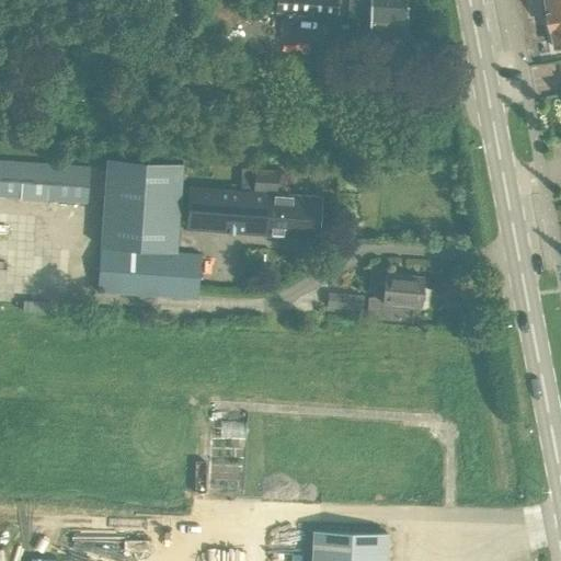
[(275,0),(275,12),(338,16),(338,0),(275,0)]
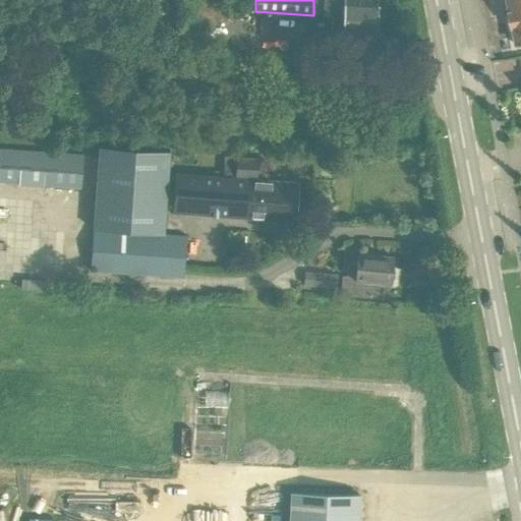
[(331,35),(341,35),(341,36),(374,38),(377,0),(323,0),(323,15),(332,15),(331,35)]
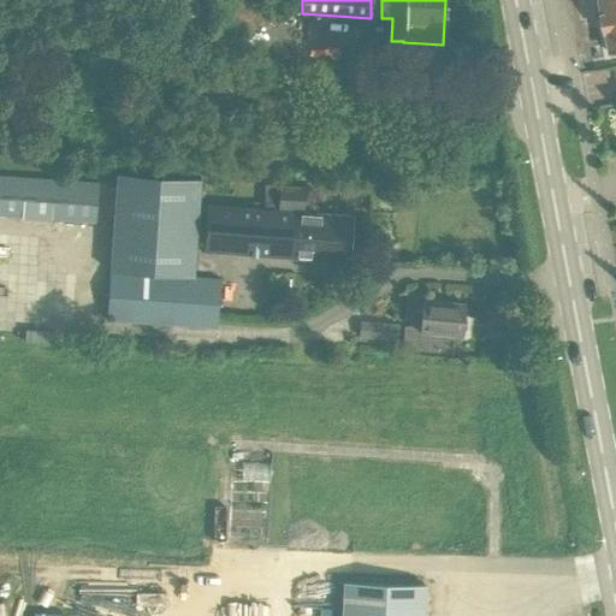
[(615,0),(600,0),(603,13),(600,13),(604,31),(606,31),(611,53),(615,52),(615,0)]
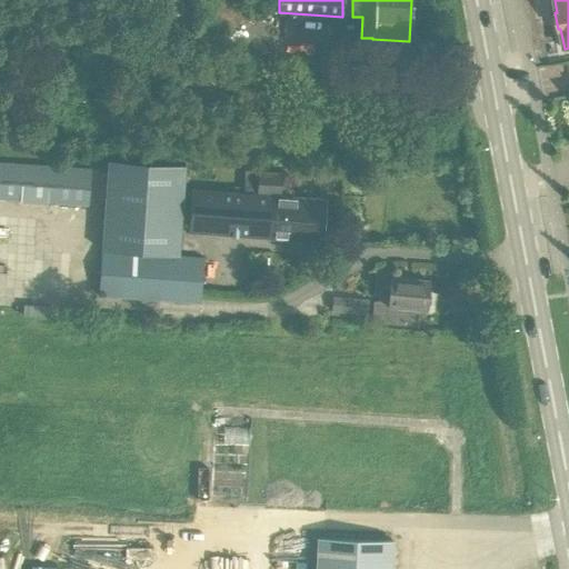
[(200,302),(203,258),(178,256),(185,166),(108,161),(98,296),(200,302)]
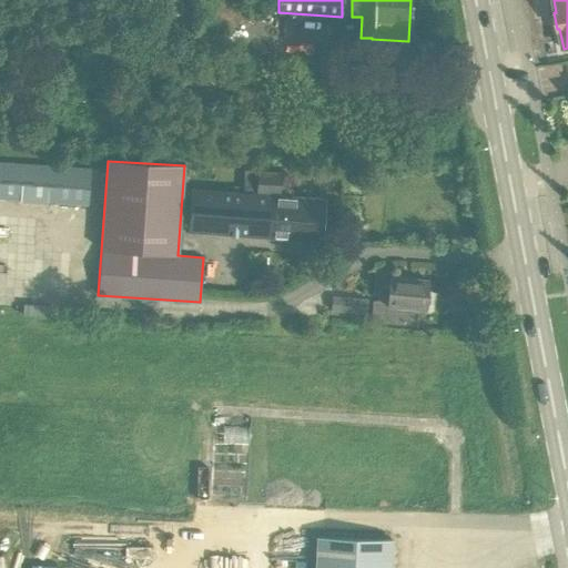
[(0,162),(0,198),(87,204),(90,169),(0,162)]
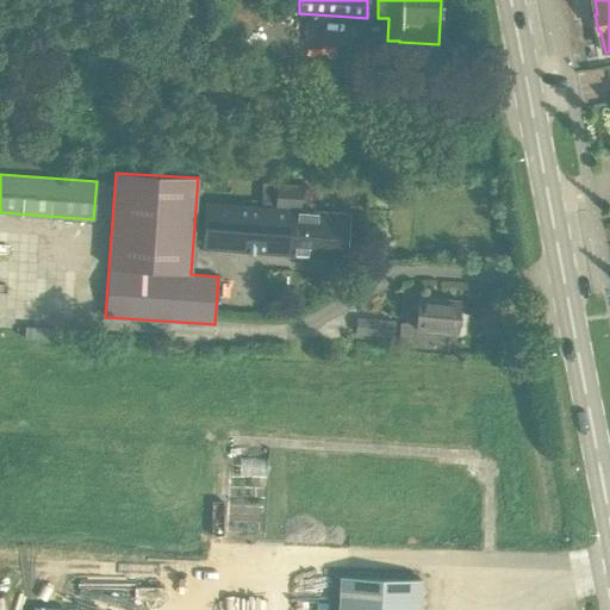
[(302,186),(262,184),(261,206),(204,203),(201,249),(344,259),(347,213),(299,210),(302,186)]
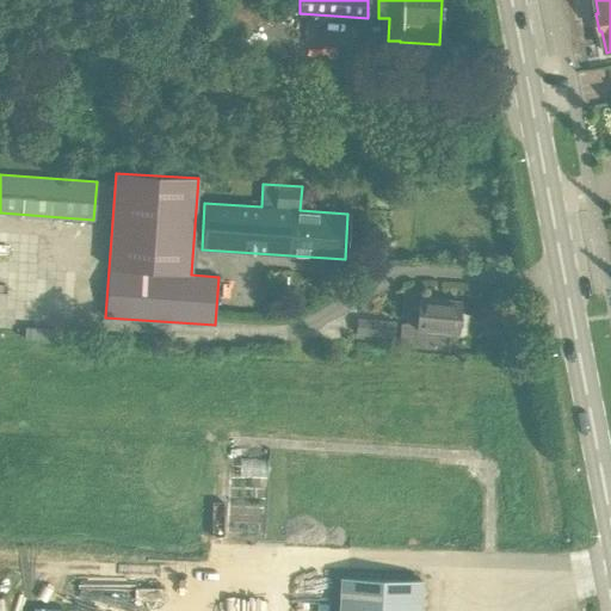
[(419,297),(417,329),(457,333),(460,301),(419,297)]
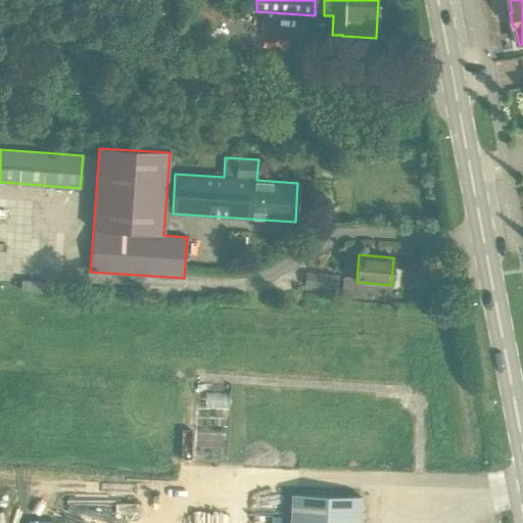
[(338,275),(305,272),(304,287),(337,289),(338,275)]
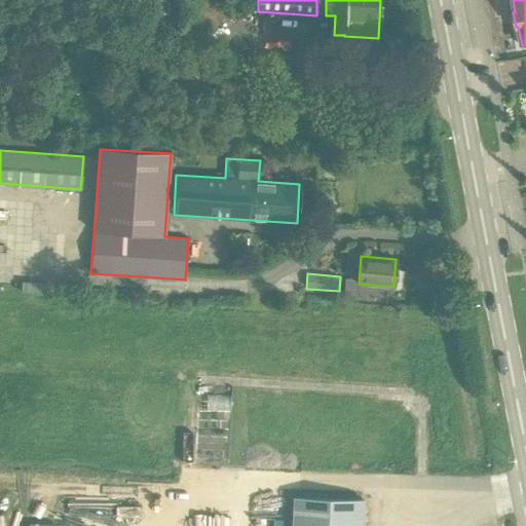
[(361,525),(362,499),(294,496),(292,525),(361,525)]
